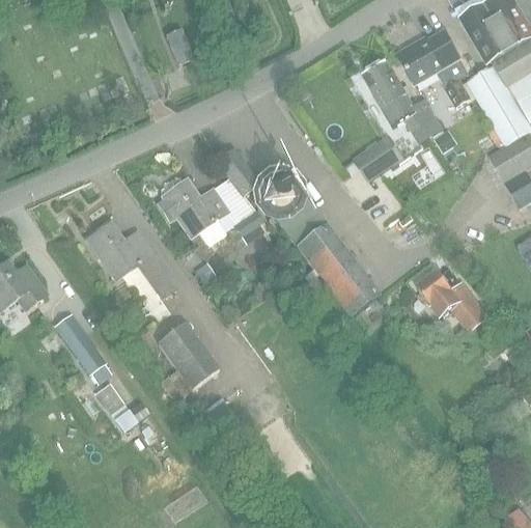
[(505,147),(528,134),(530,132),(530,130),(528,124),(530,121),(530,114),(507,87),(530,73),(530,27),(514,0),(491,0),(459,18),(486,64),(492,61),(494,66),(467,82),(505,147)]
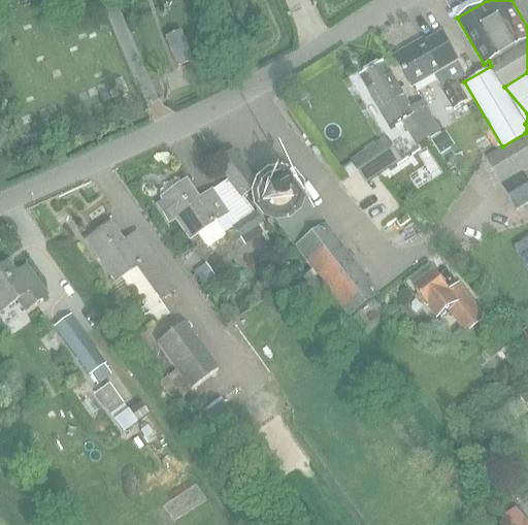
[(512,0),(527,27),(527,0),(512,0)]
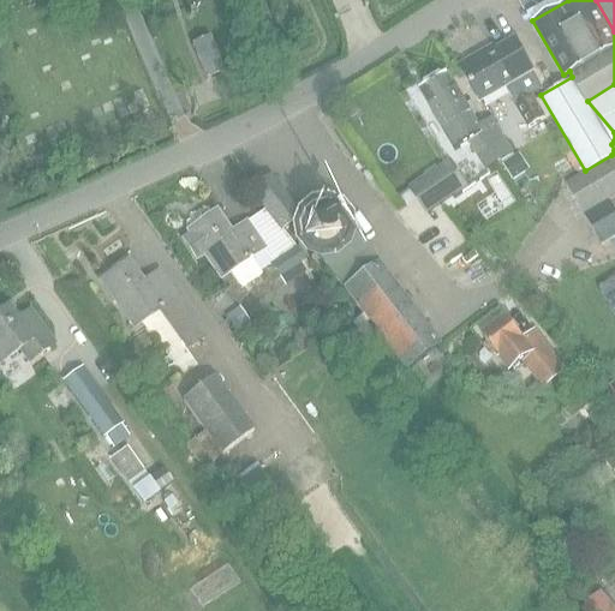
[(207,35),(190,42),(204,76),(221,69),(207,35)]
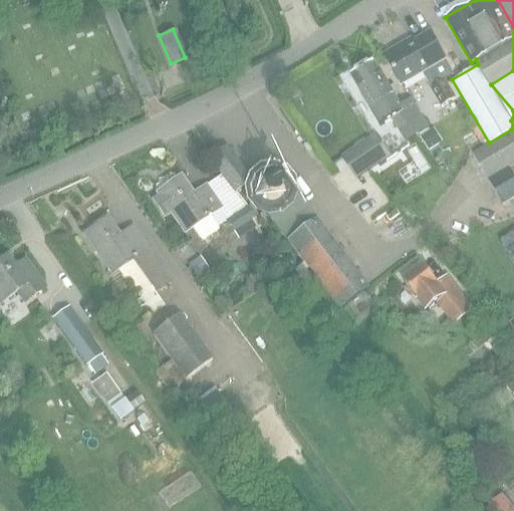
[(401,41),(383,52),(401,81),(422,69),(432,86),(440,81),(446,78),(455,73),(444,55),(429,29),(403,45),(401,41)]
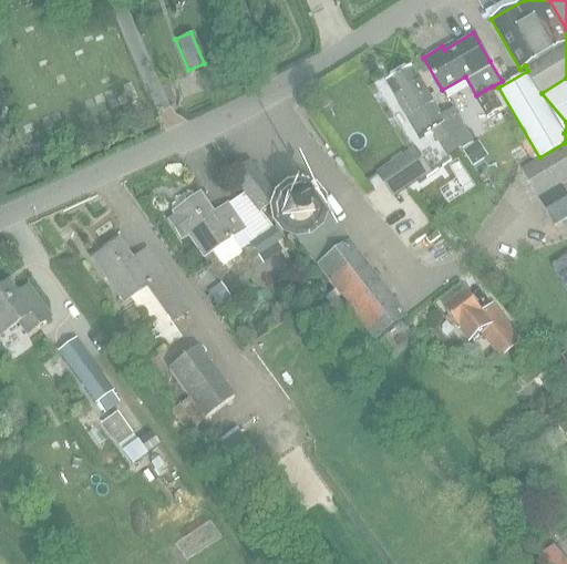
[(411,64),(385,80),(410,121),(411,120),(420,134),(431,127),(447,154),(472,140),(453,109),(442,115),(411,64)]
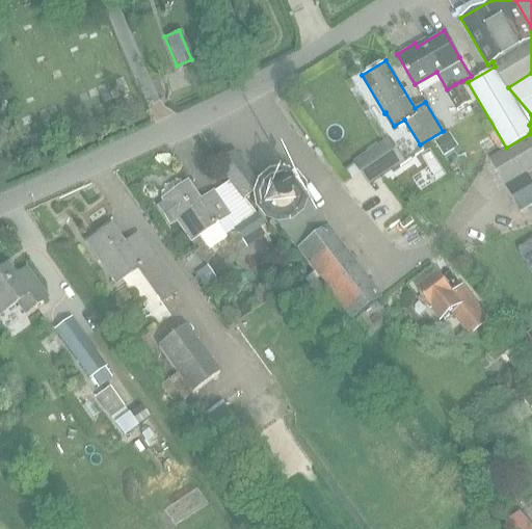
[(531,73),(508,87),(531,114),(531,73)]
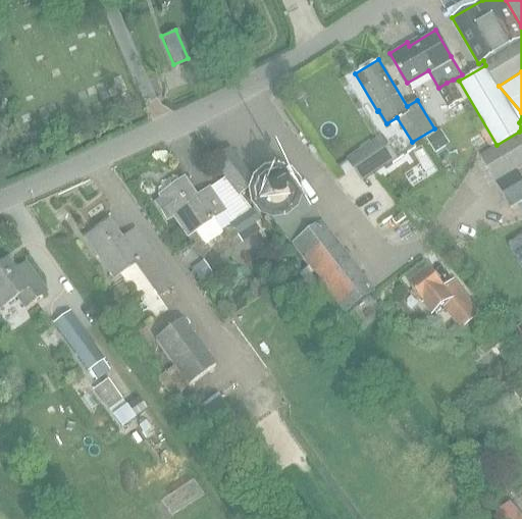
[(438,88),(437,89),(448,106),(463,97),(453,80),(447,83),(438,88)]
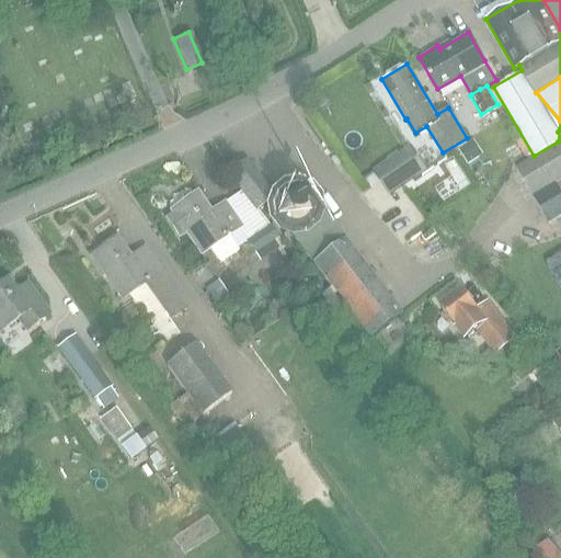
[(471,138),(457,147),(466,162),(480,152),(471,138)]
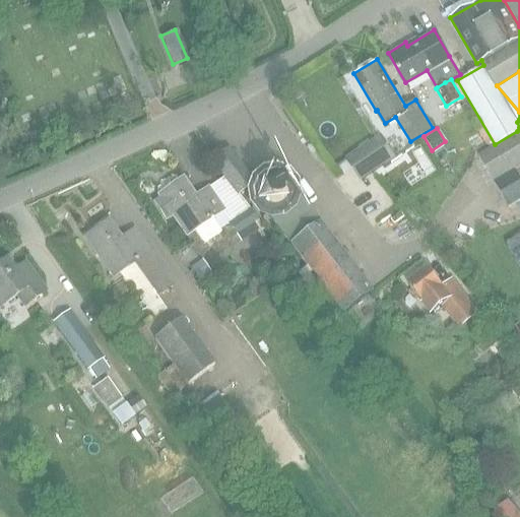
[(519,135),(517,131),(495,144),(478,154),(493,180),(509,205),(519,199),(519,178),(513,167),(519,163),(519,135)]
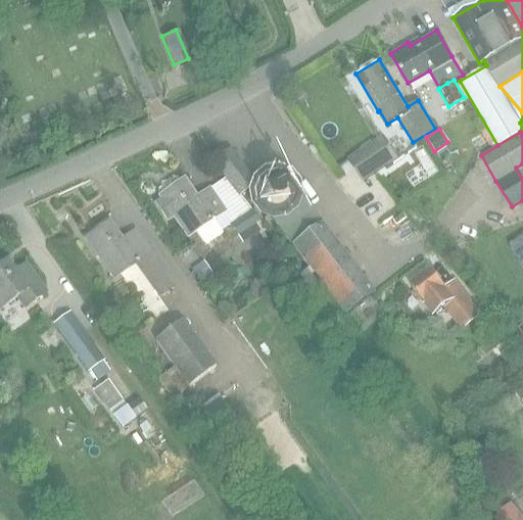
[(225,176),(238,193),(255,180),(230,146),(212,159),(225,176)]
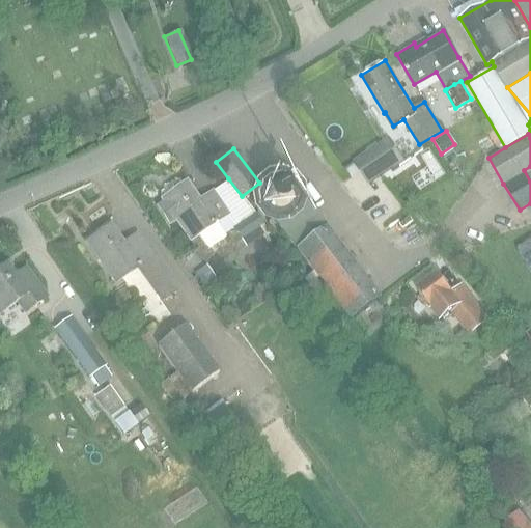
[(277,213),(279,212),(286,210),(291,204),(294,200),(295,196),(295,192),(294,187),(291,184),(288,179),(285,178),(279,176),(275,176),(271,177),(267,179),(263,183),(261,186),(260,189),(259,193),(259,197),(260,200),(262,203),(264,206),(269,211),(273,212),(277,213)]
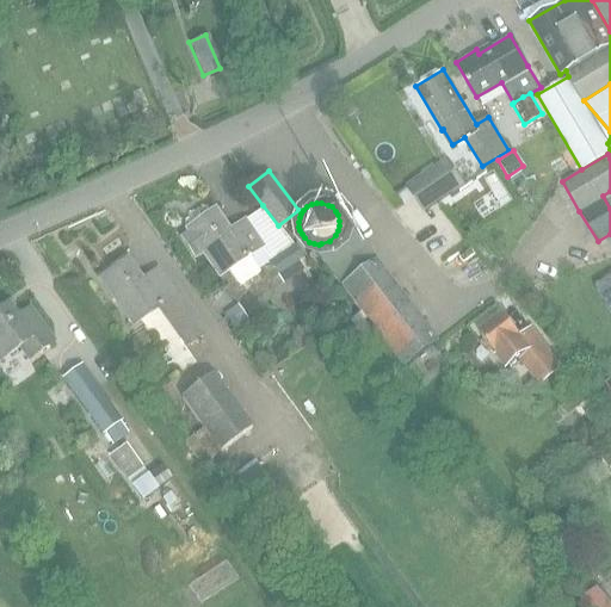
[(189,230),(181,236),(195,255),(202,251),(218,274),(228,267),(240,284),(259,271),(257,268),(267,260),(292,243),(278,225),(263,205),(244,218),(228,229),(213,208),(186,227),(189,230)]
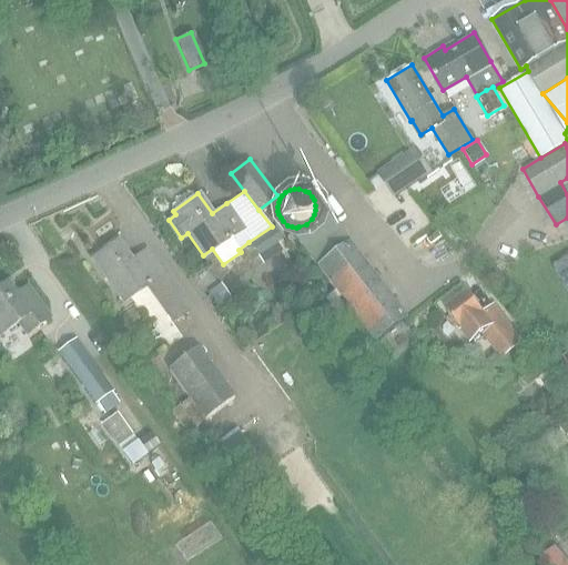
[(306,224),(298,226),(293,232),(315,262),(346,241),(323,211),(312,219),(306,224)]
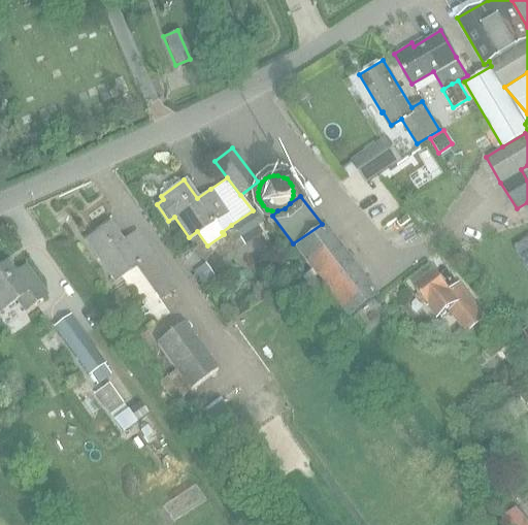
[(231,225),(244,242),(261,233),(262,234),(269,230),(262,221),(264,220),(255,208),(253,210),(231,225)]
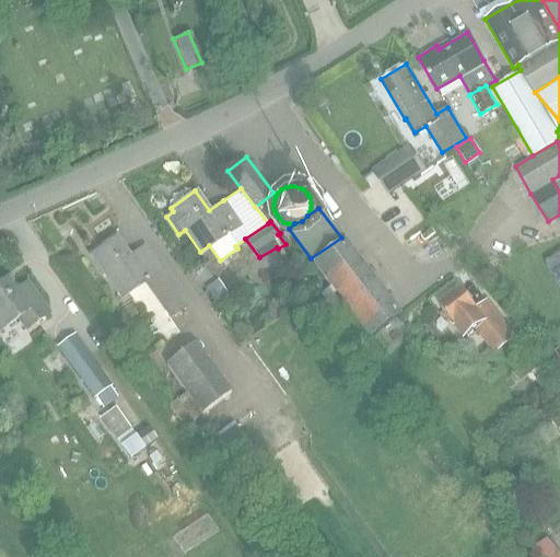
[(116,234),(90,253),(102,269),(120,296),(143,279),(164,309),(168,315),(185,303),(182,298),(161,269),(143,244),(129,254),(116,234)]
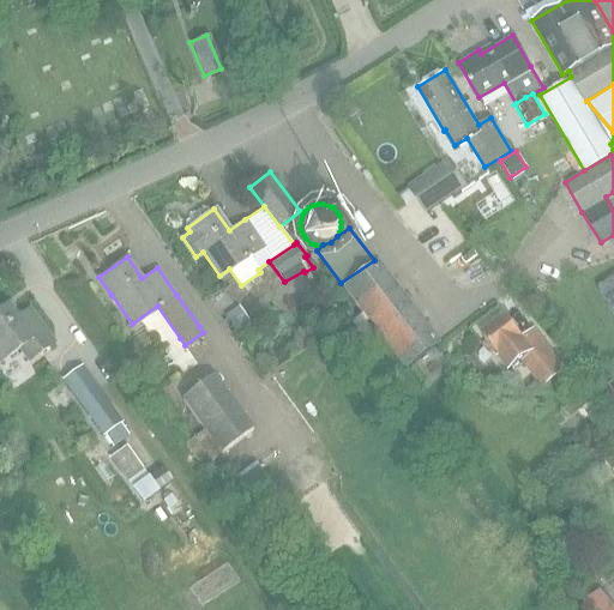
[(374,260),(341,283),(361,309),(349,318),(371,346),(381,338),(401,367),(437,343),(374,260)]
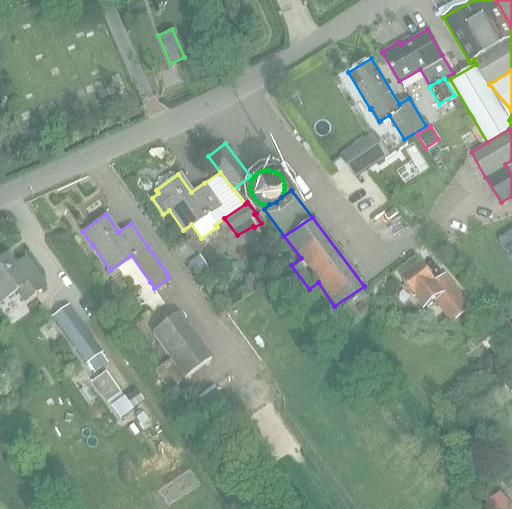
[(0,256),(0,300),(15,289),(23,300),(44,285),(29,263),(18,270),(6,253),(0,256)]
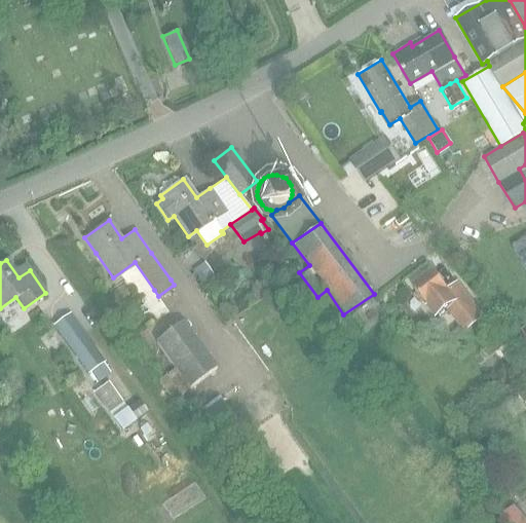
[(192,268),(200,281),(213,273),(204,261),(192,268)]
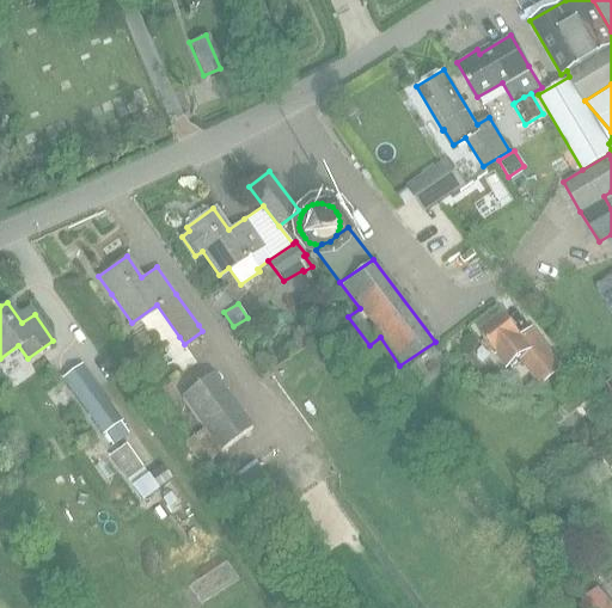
[(494,354),(505,367),(519,357),(540,384),(564,366),(532,325),(520,333),(502,311),(477,330),(496,352),(494,354)]
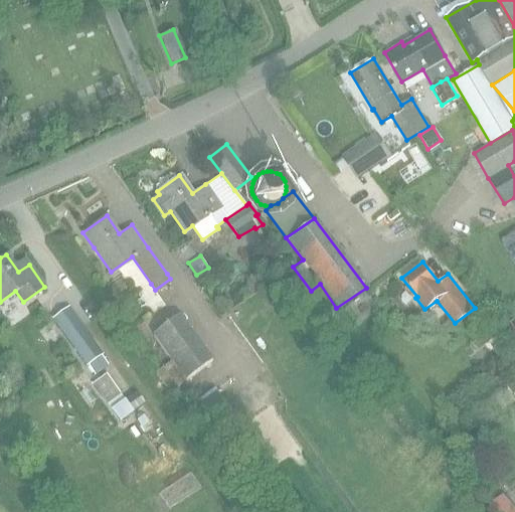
[(51,318),(86,365),(102,353),(88,333),(67,306),(51,318)]
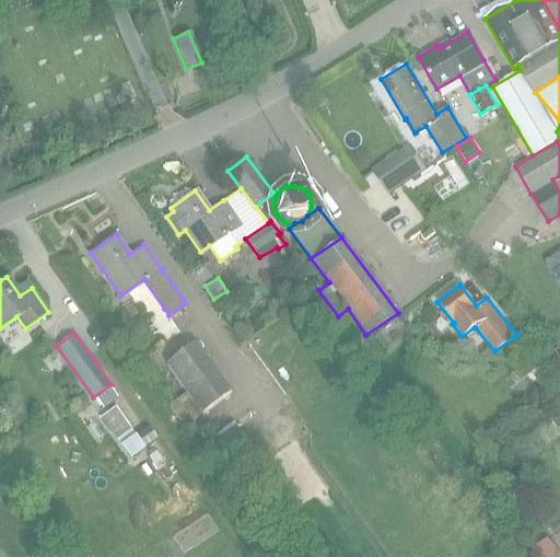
[(165,361),(202,410),(230,390),(194,340),(165,361)]
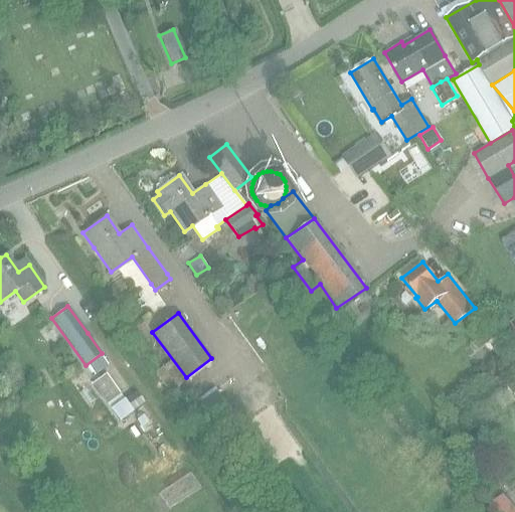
[(106,372),(92,381),(119,419),(133,409),(106,372)]
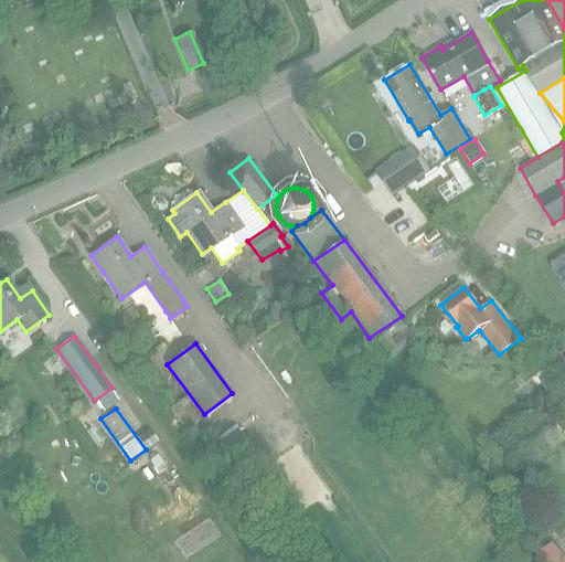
[(564,411),(554,419),(563,432),(564,430),(564,411)]
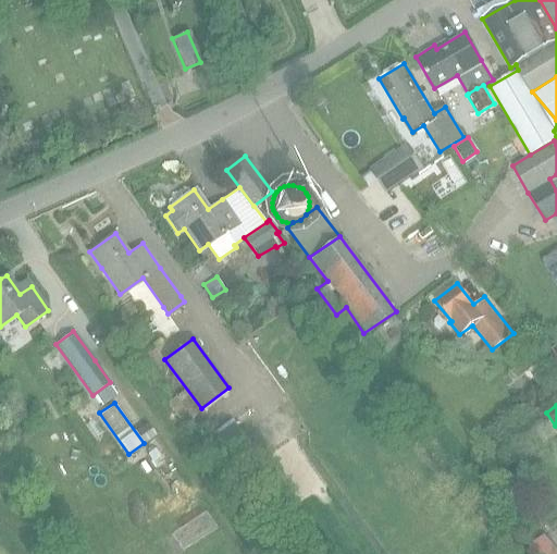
[(214,435),(235,464),(255,450),(234,421),(214,435)]
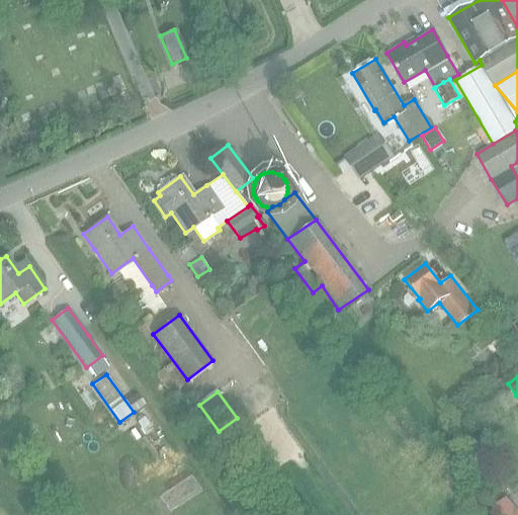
[(143,415),(137,420),(146,432),(152,427),(143,415)]
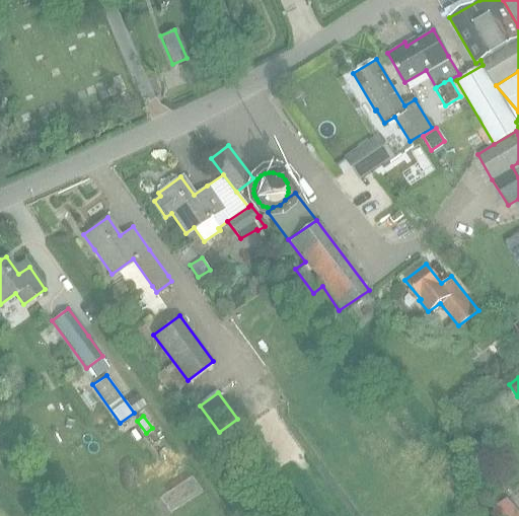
[(494,510),(490,513),(492,515),(518,515),(518,512),(507,499),(494,510)]
